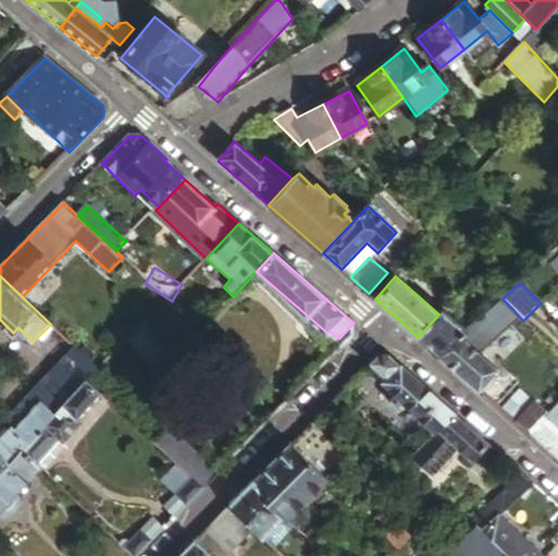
[(497,293),(502,299),(508,293),(502,288),(497,293)]
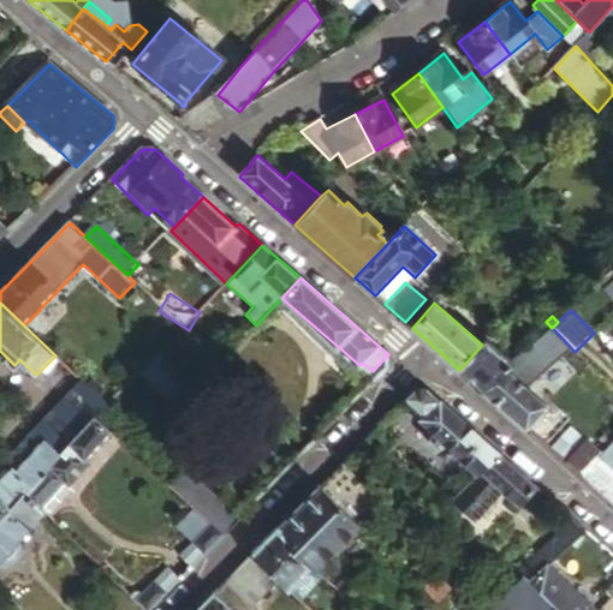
[(482,390),(486,393),(509,371),(518,381),(563,339),(552,328),(512,364),(482,390)]
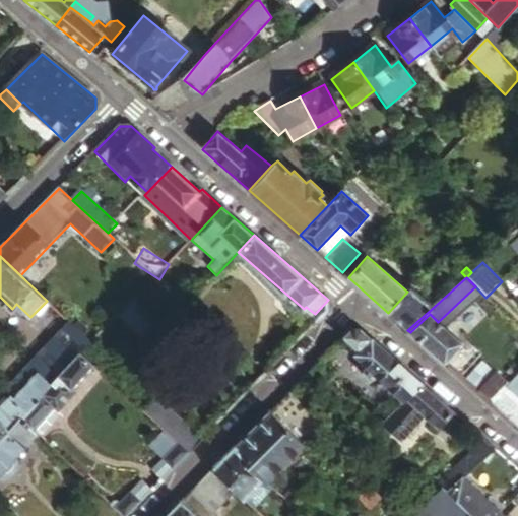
[(388,313),(407,330),(433,308),(412,286),(407,292),(388,313)]
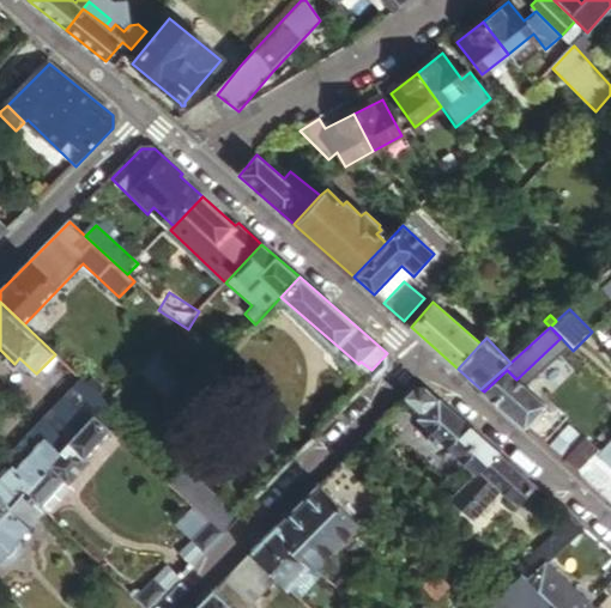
[(139,375),(175,408),(195,387),(158,353),(139,375)]
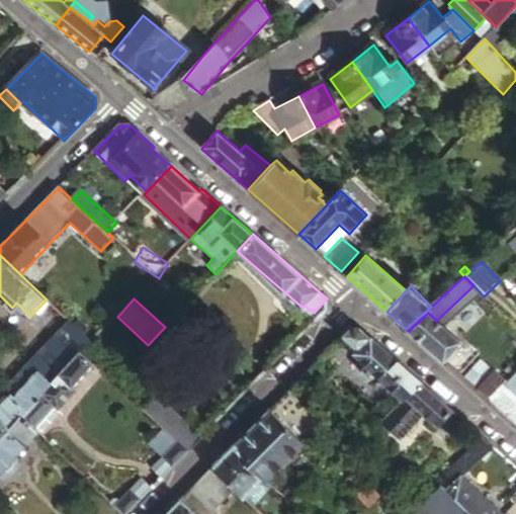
[(409,331),(444,362),(461,344),(436,321),(428,313),(409,331)]
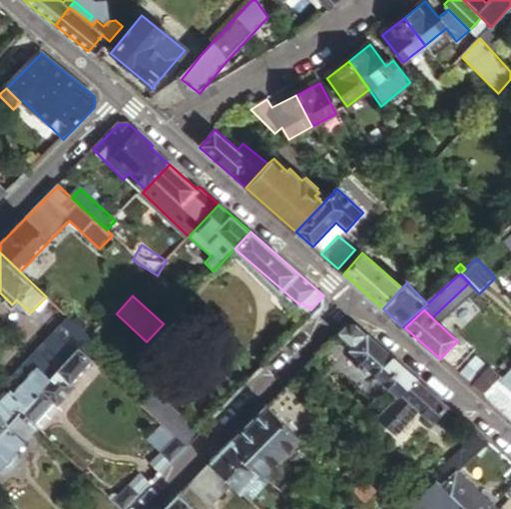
[(13,392),(27,406),(82,349),(91,339),(70,319),(30,361),(37,367),(13,392)]
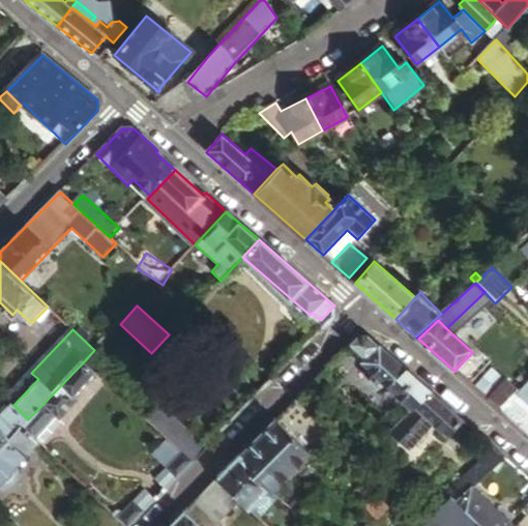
[(387,384),(414,408),(431,390),(370,335),(358,338),(351,345),(367,359),(363,363),(375,374),(372,378),(373,382),(380,388),(384,388),(387,384)]
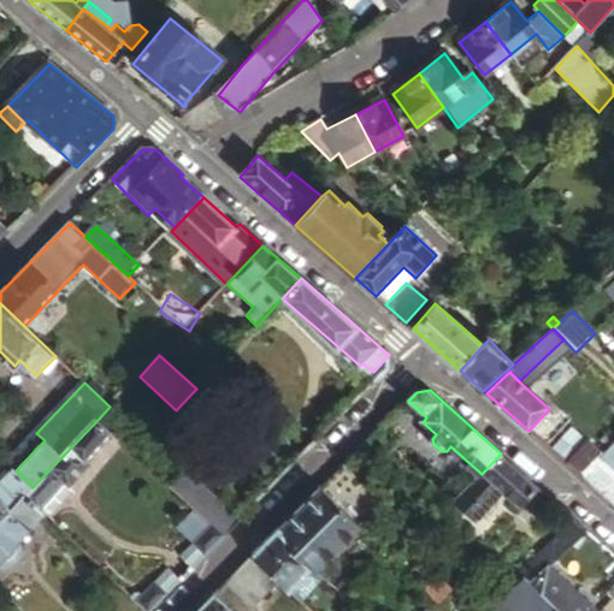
[(33,487),(24,496),(40,510),(62,488),(69,487),(89,466),(86,462),(113,432),(99,419),(33,487)]
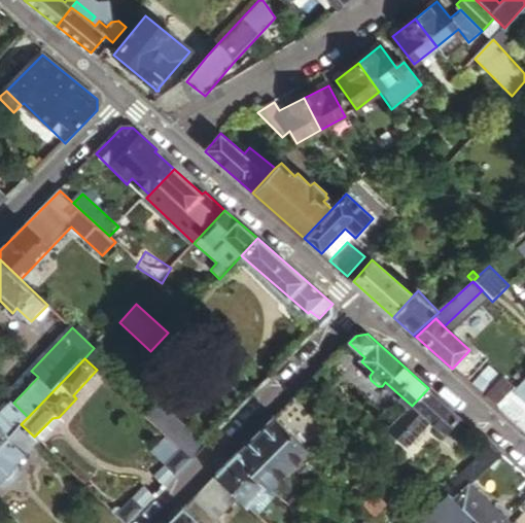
[(496,409),(512,393),(515,390),(503,379),(485,398),(496,409)]
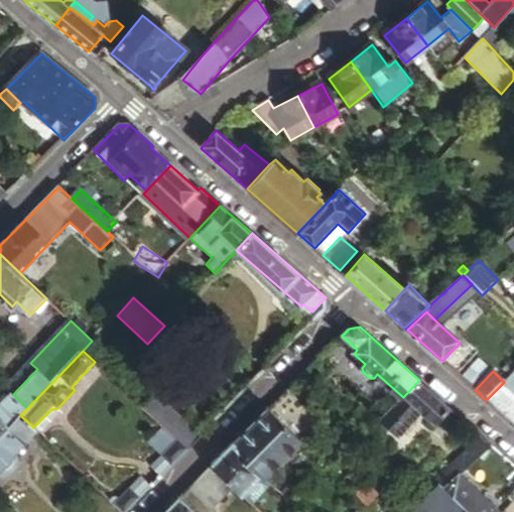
[(513,374),(502,386),(501,385),(486,400),(513,424),(513,374)]
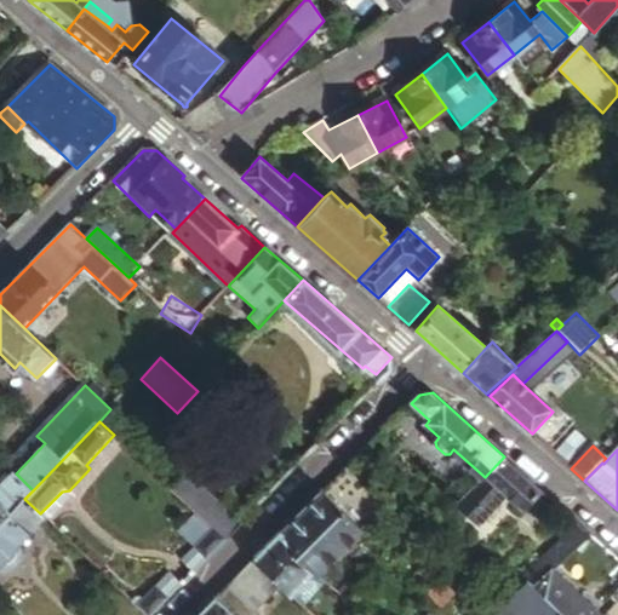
[(504,457),(485,477),(459,506),(479,524),(505,495),(522,510),(541,489),(504,457)]
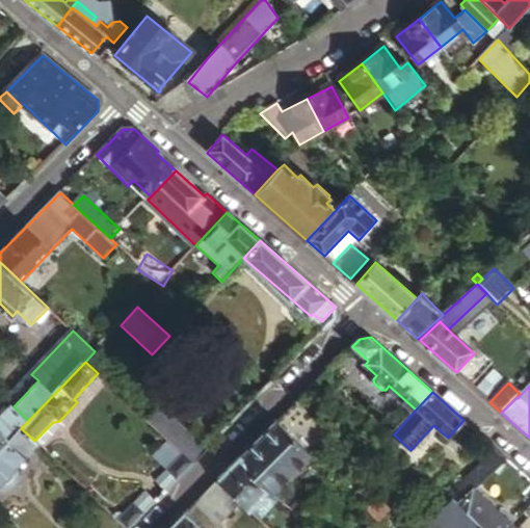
[(297,402),(277,422),(312,455),(322,445),(332,436),(297,402)]
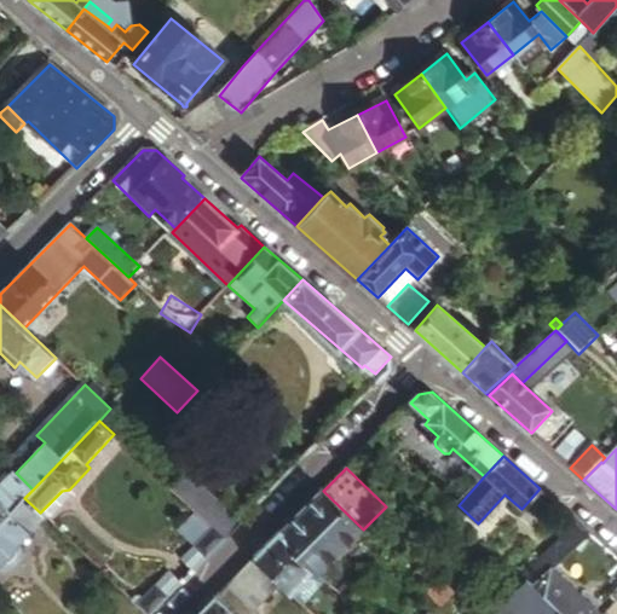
[(0,523),(24,498),(33,490),(16,473),(12,470),(0,482),(0,523)]
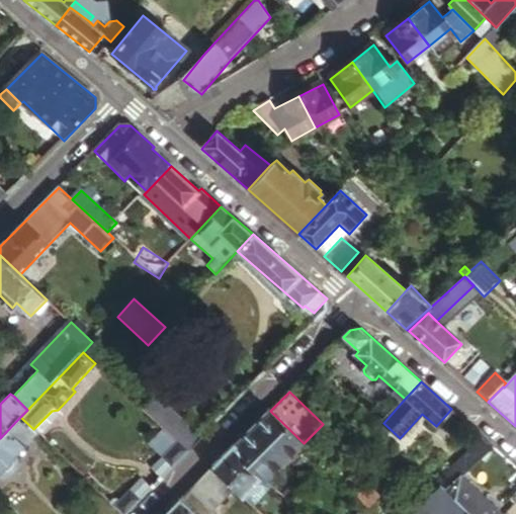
[(167,429),(189,450),(202,436),(172,410),(167,411),(153,399),(144,408),(167,429)]
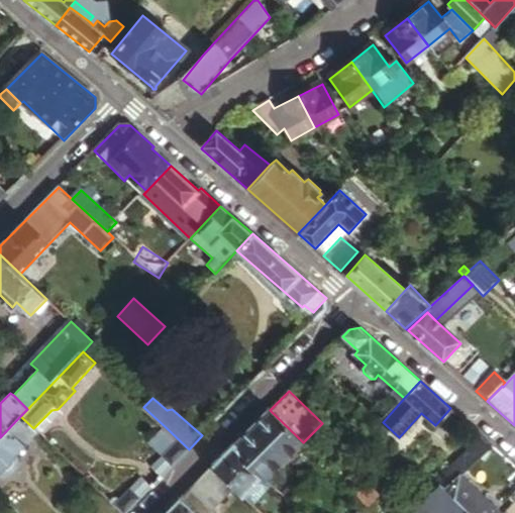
[(303,442),(270,410),(235,445),(270,479),(304,443),(303,442)]
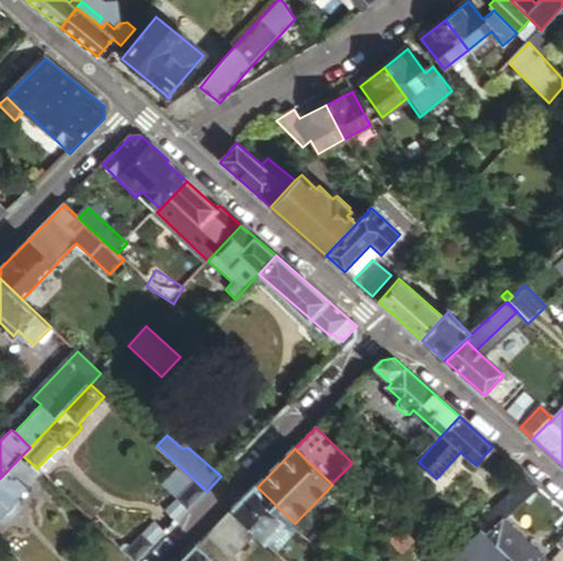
[(36,468),(22,455),(0,478),(0,514),(1,514),(4,517),(11,518),(19,509),(19,501),(16,498),(41,473),(36,468)]
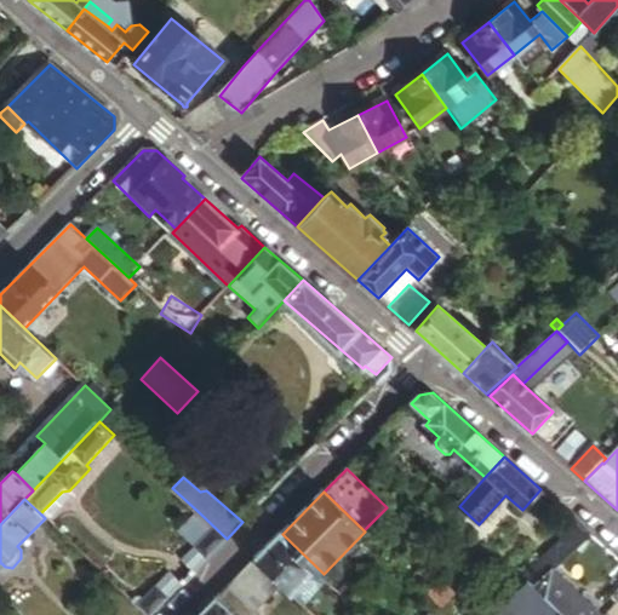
[(187,561),(198,569),(207,559),(227,539),(200,513),(181,534),(196,550),(187,561)]
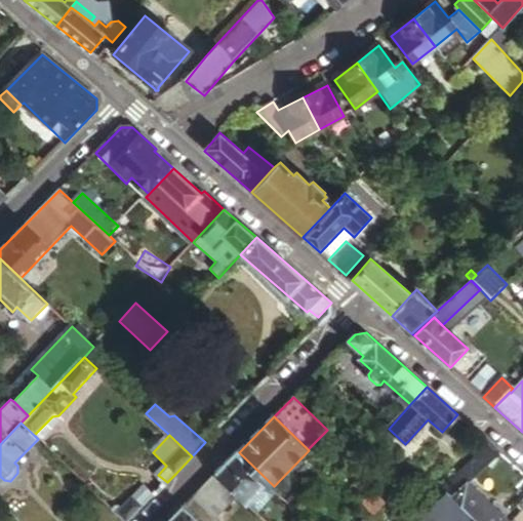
[(318,439),(308,449),(309,450),(315,456),(322,451),(318,439)]
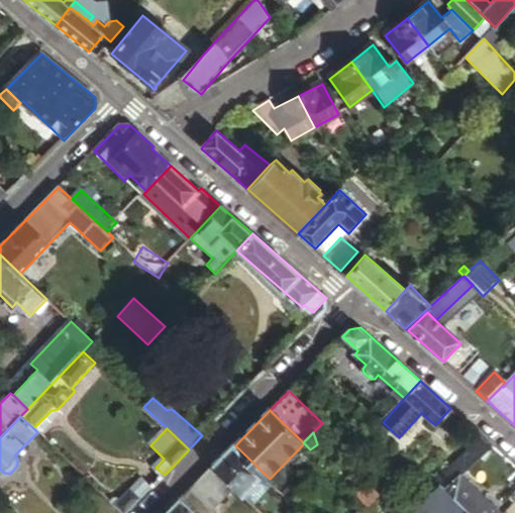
[(494,446),(485,438),(440,482),(449,491),(462,477),(494,446)]
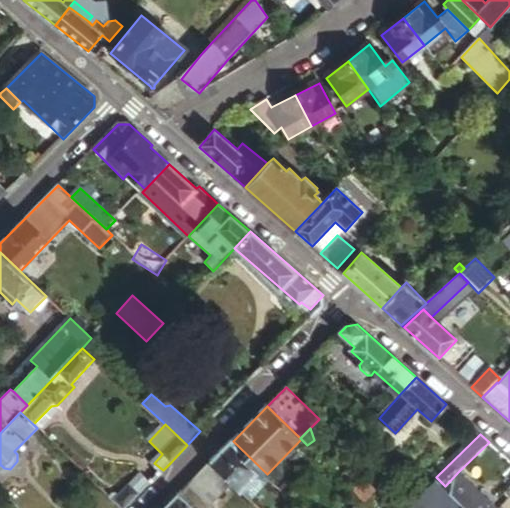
[(307,445),(318,456),(324,449),(314,440),(307,445)]
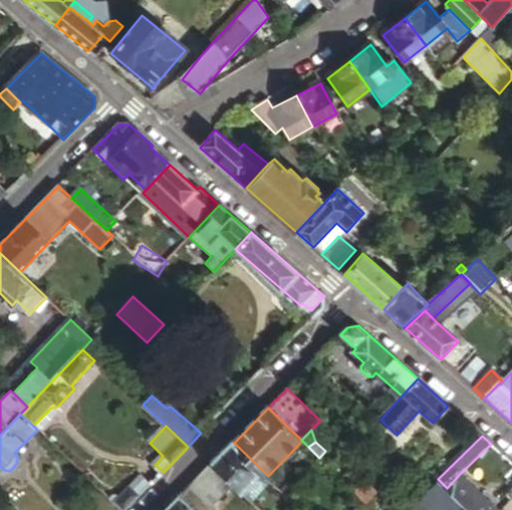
[(268,476),(234,443),(213,464),(229,480),(228,481),(232,485),(242,495),(243,494),(261,477),(264,480),(265,479),(268,476)]
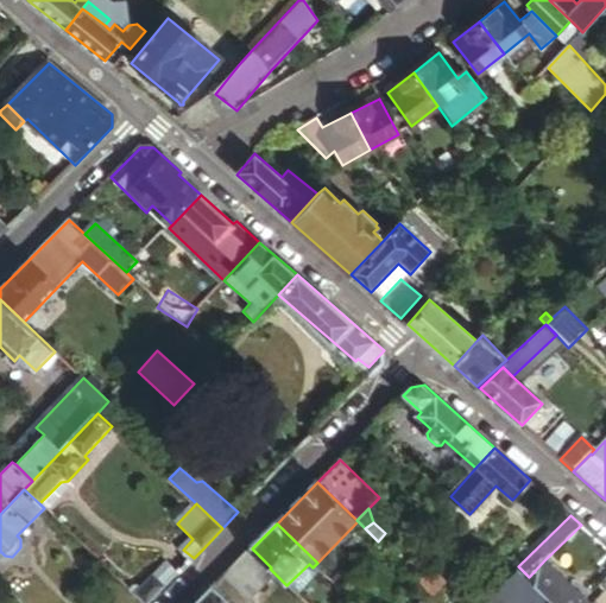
[(271,567),(252,548),(227,575),(251,597),(275,573),(270,569),(271,567)]
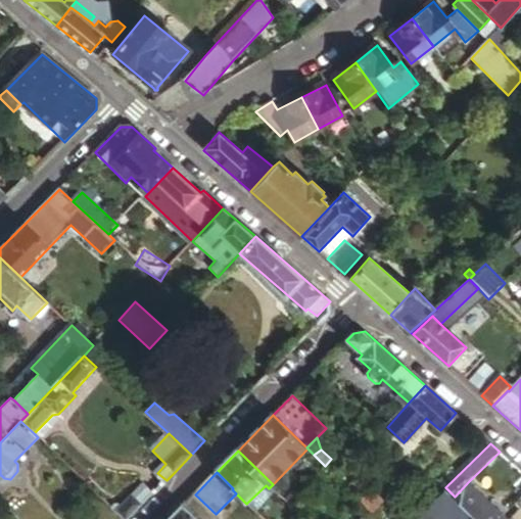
[(505,518),(468,482),(455,497),(477,518),(505,518)]
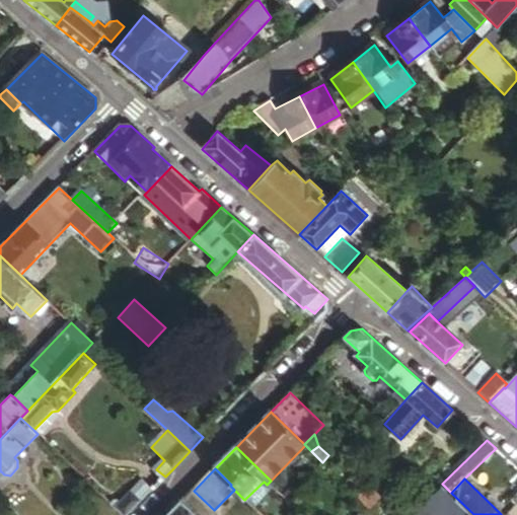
[(264,482),(245,499),(255,510),(275,491),(268,484),(267,485),(264,482)]
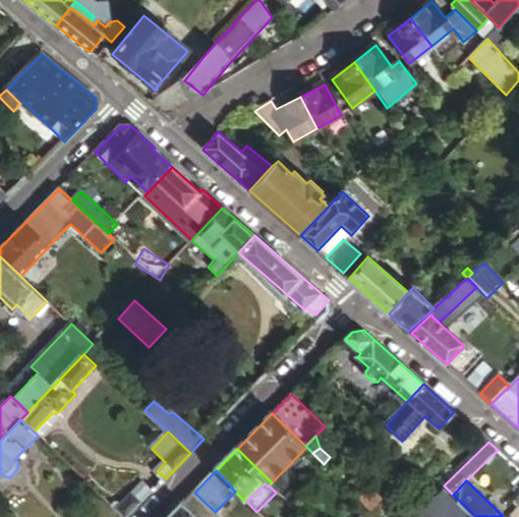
[(108,502),(123,516),(129,516),(153,493),(143,484),(136,492),(134,490),(120,504),(116,500),(111,500),(108,502)]
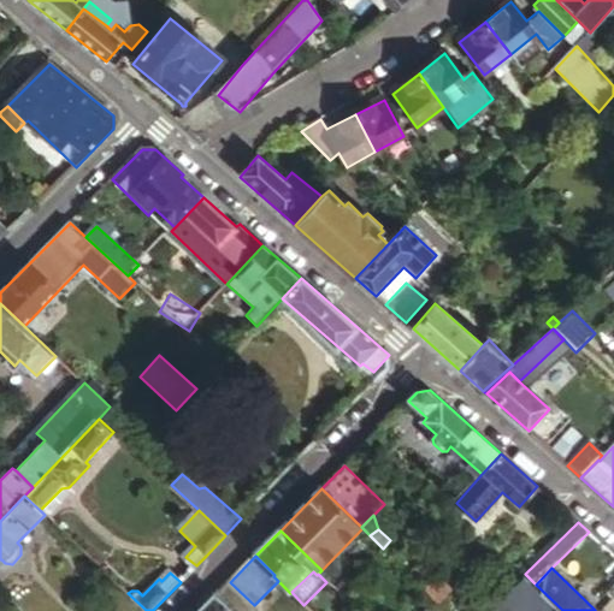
[(420,586),(442,606),(454,594),(432,574),(420,586)]
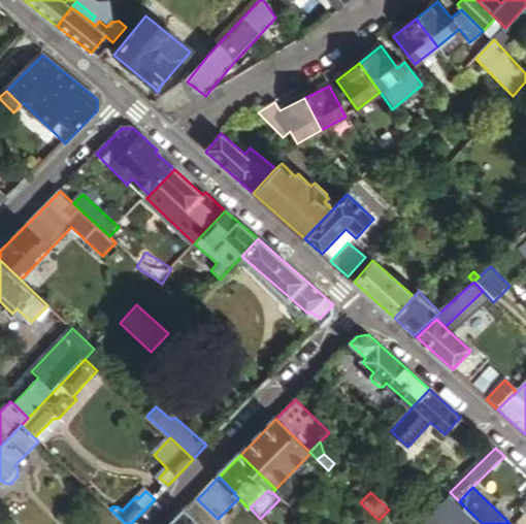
[(389,510),(379,520),(382,523),(390,523),(400,514),(393,505),(389,510)]
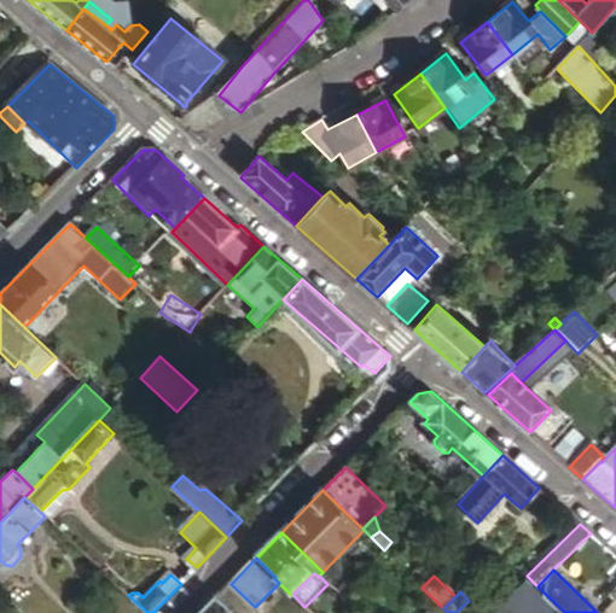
[(231,612),(216,599),(202,612),(231,612)]
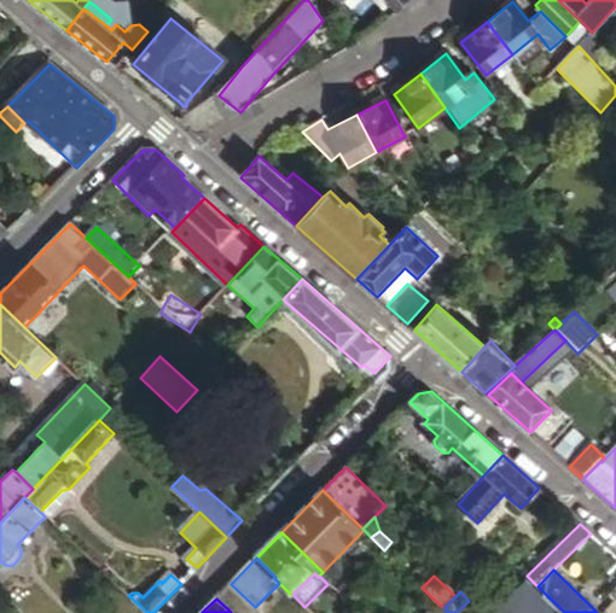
[(527,612),(512,599),(498,612),(527,612)]
